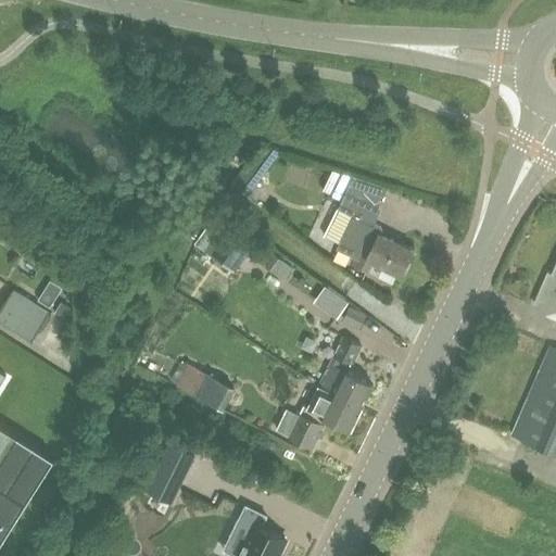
[(231,181),(247,194),(278,152),(261,146),(231,181)]
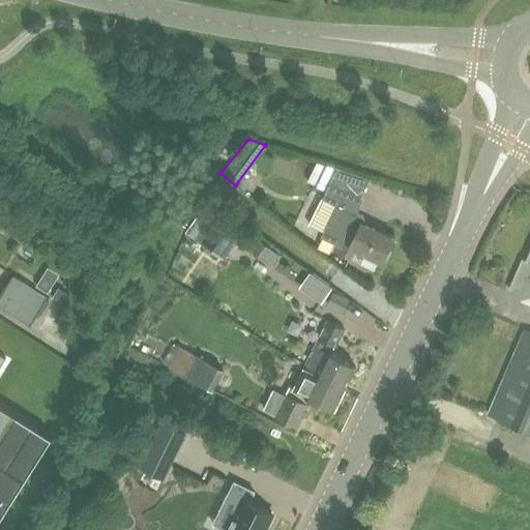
[(337,170),(325,165),(315,186),(326,192),(322,200),(336,206),(321,237),(336,244),(333,252),(350,260),(355,249),(382,263),(384,260),(387,262),(392,252),(388,249),(393,240),(362,225),(363,222),(362,216),(353,212),(360,199),(330,184),(337,170)]
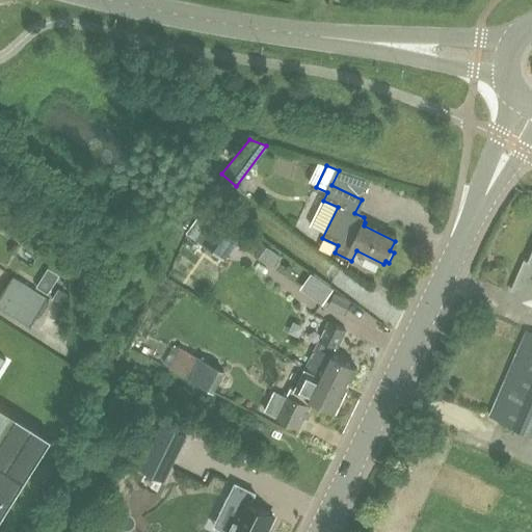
[(241,230),(209,207),(189,235),(221,258),(241,230)]
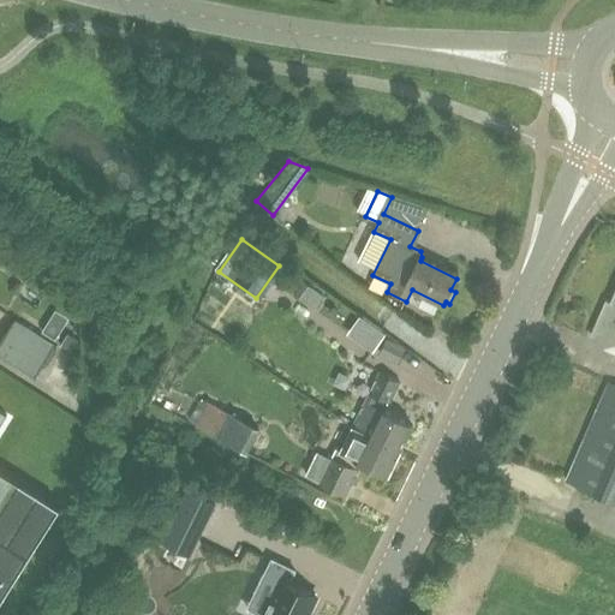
[(304,300),(314,288),(303,281),(294,293),(304,300)]
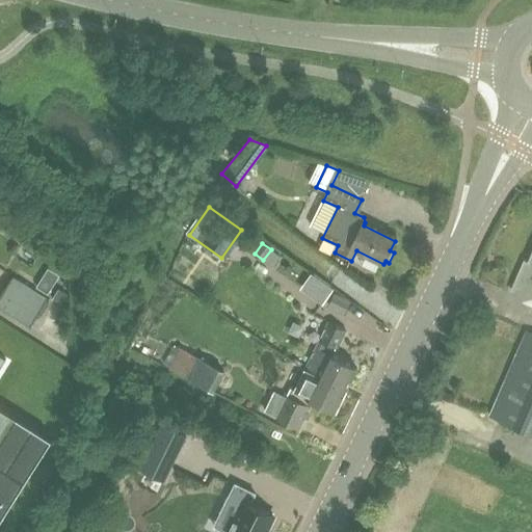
[(0,297),(0,304),(30,324),(47,298),(14,276),(0,297)]
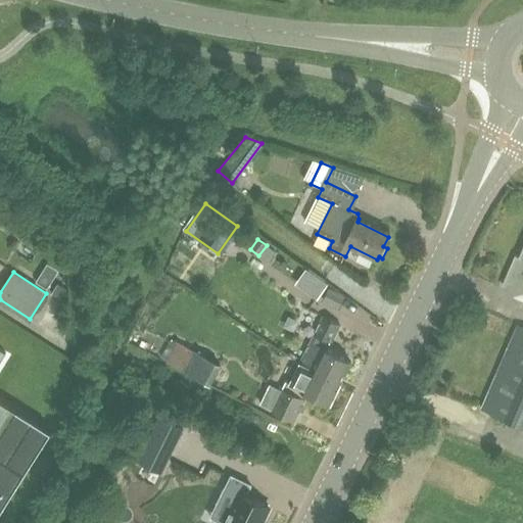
[(47,289),(52,280),(41,273),(36,282),(47,289)]
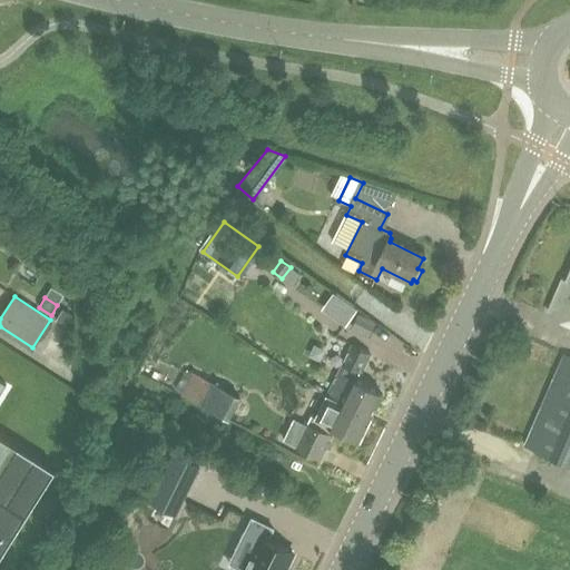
[(66,324),(71,314),(62,308),(57,320),(66,324)]
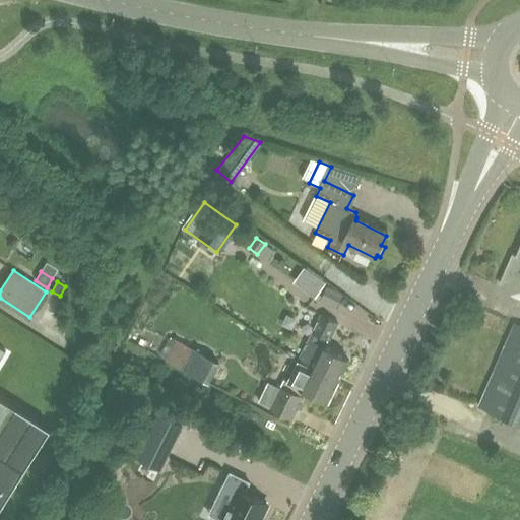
[(337,309),(343,296),(327,287),(321,300),(337,309)]
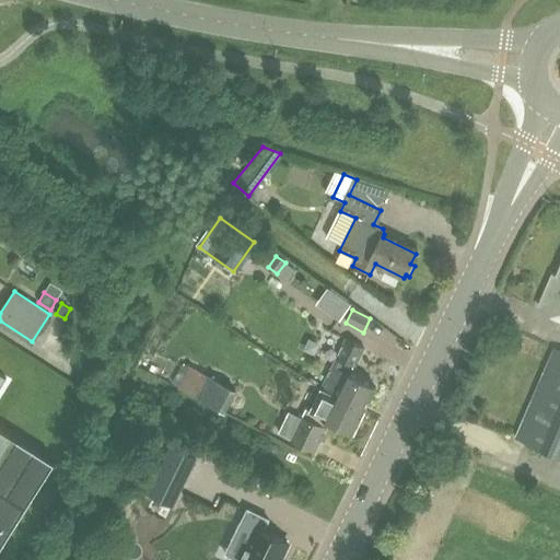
[(321,387),(363,409),(375,387),(348,373),(352,365),(354,365),(364,346),(346,337),(336,357),(338,358),(334,365),(331,365),(321,387)]
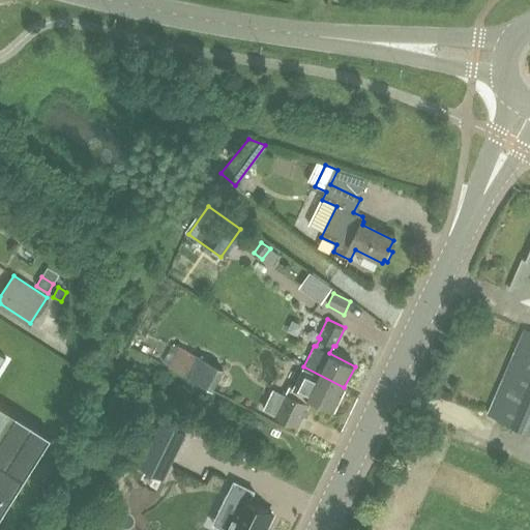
[(488,413),(529,431),(529,330),(524,328),(488,413)]
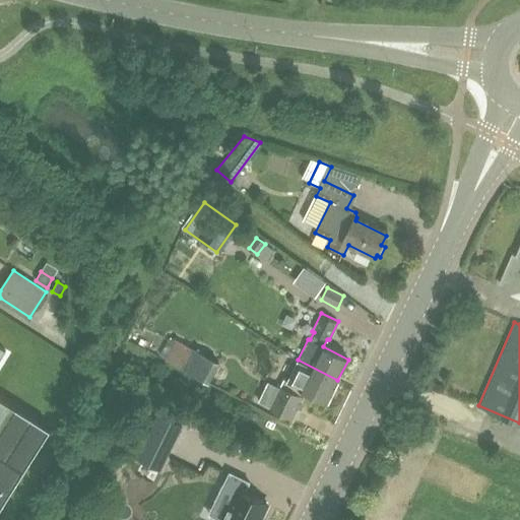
[(176,338),(165,359),(182,368),(193,347),(176,338)]
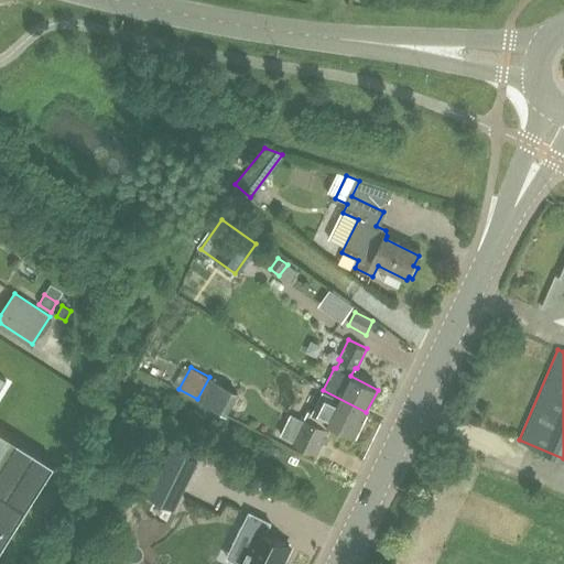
[(209,377),(197,399),(226,414),(238,392),(209,377)]
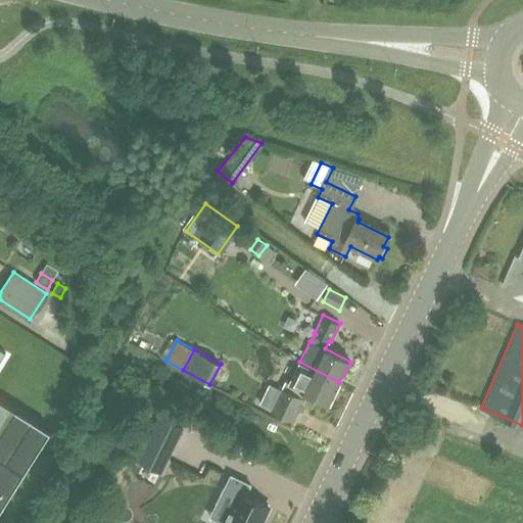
[(299,362),(289,381),(285,379),(271,409),(292,420),(303,398),(300,396),(303,390),(329,403),(339,382),(299,362)]
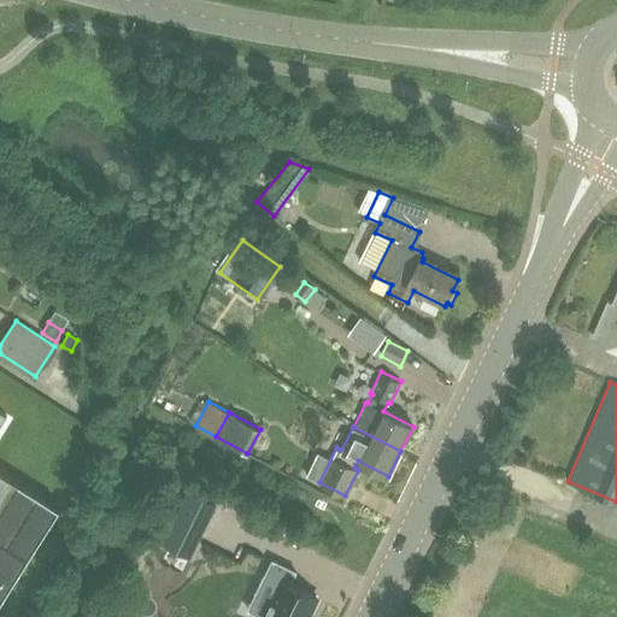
[(0,513),(19,482),(0,469),(0,513)]
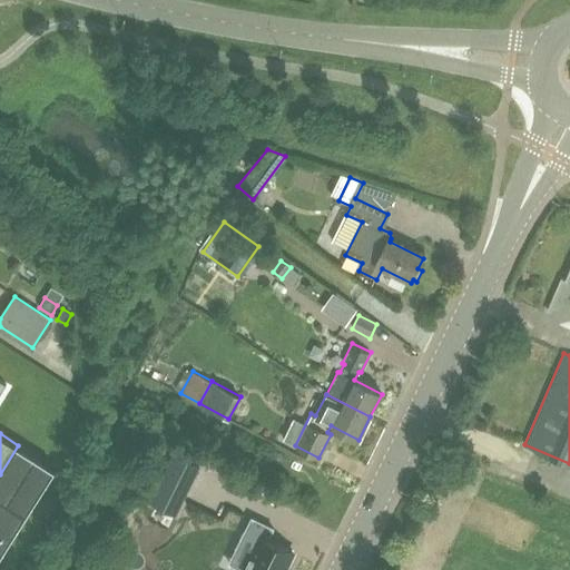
[(187,490),(163,478),(150,502),(175,514),(187,490)]
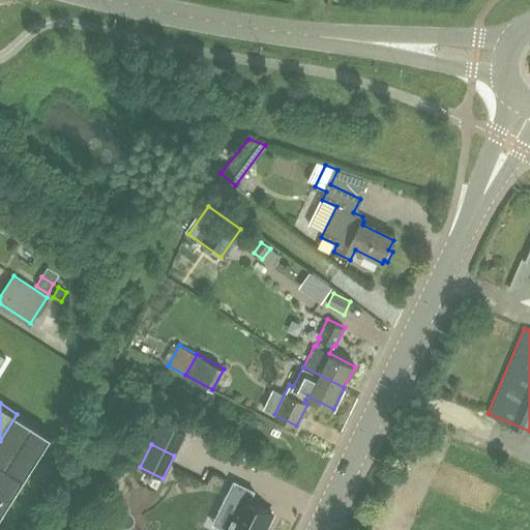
[(269,529),(265,528),(272,513),(248,502),(254,491),(234,480),(228,494),(241,500),(226,529),(269,529)]
